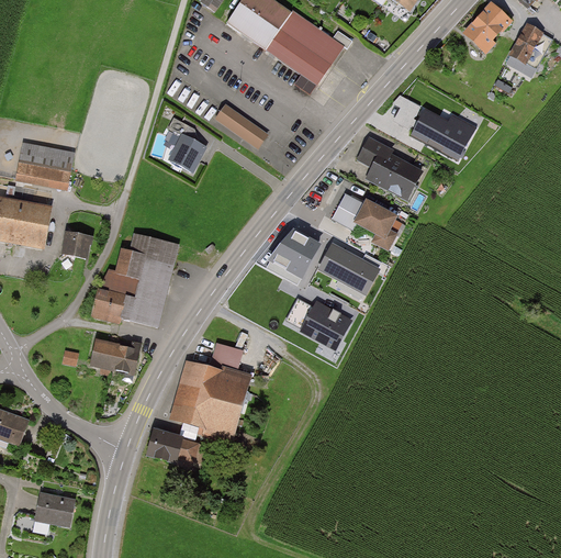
[(343,47),(272,0),(240,0),(228,20),(318,82),(343,47)]
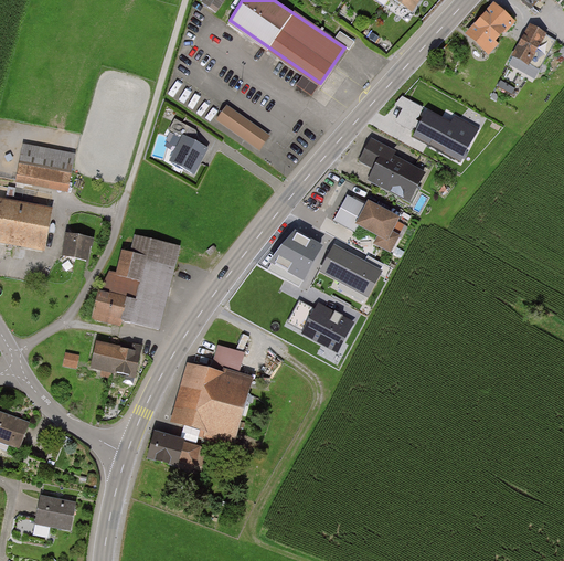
[(400,0),(414,9),(419,0),(400,0)]
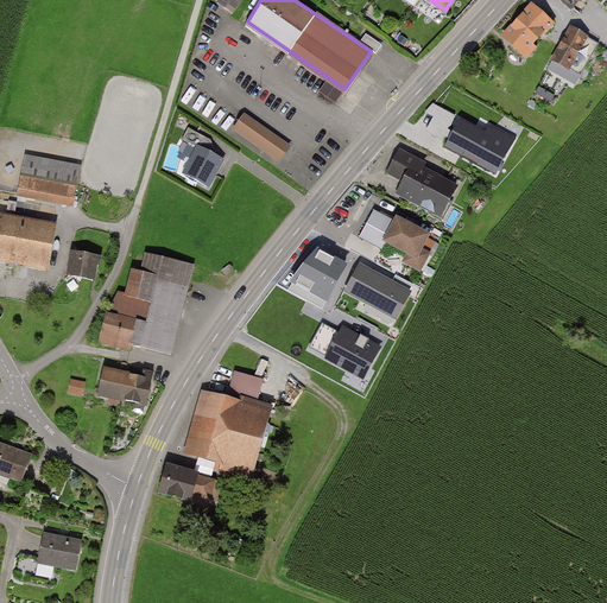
[(554,24),(531,4),(501,36),(524,56),(554,24)]
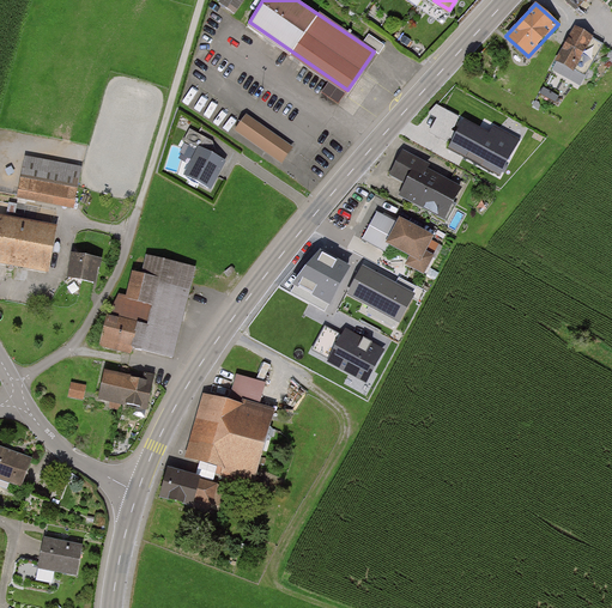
[(591,34),(575,25),(557,59),(574,67),(591,34)]
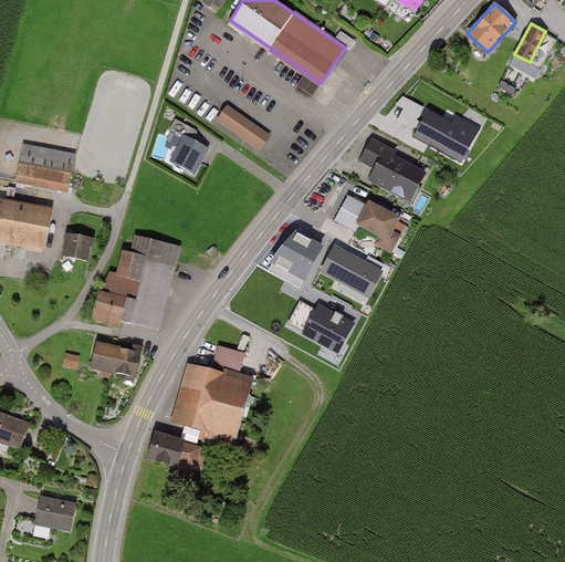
[(354,34),(341,28),(335,37),(348,44),(354,34)]
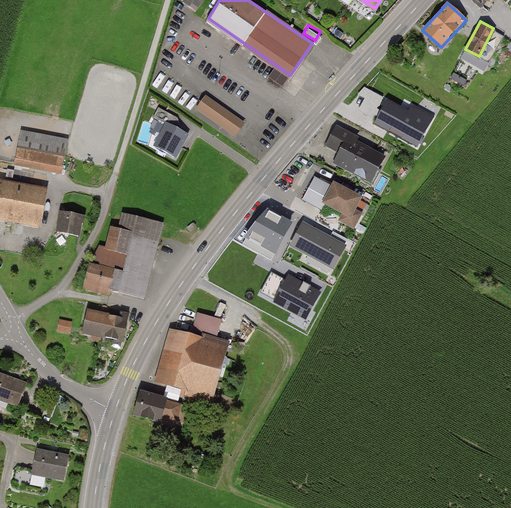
[(382,93),(368,86),(358,107),(372,114),(382,93)]
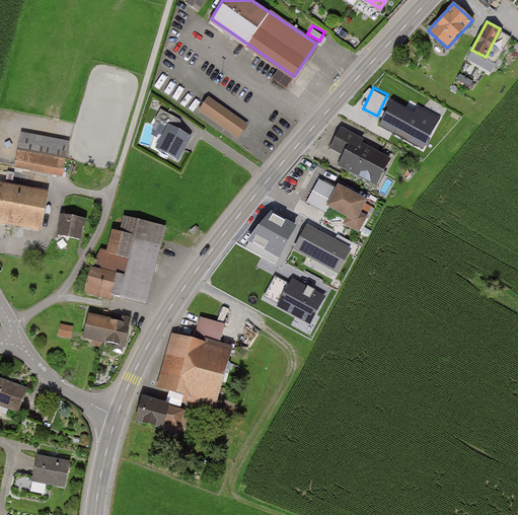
[(245,122),(208,95),(200,107),(236,134),(245,122)]
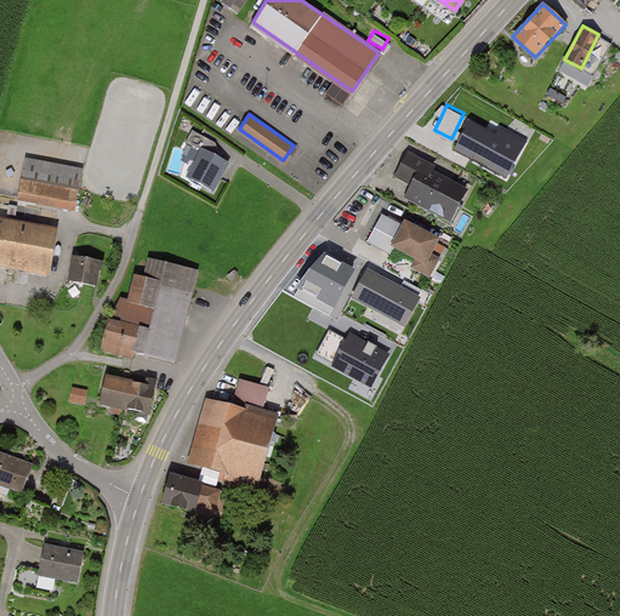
[(506,174),(525,138),(499,123),(495,130),(470,115),(453,144),(506,174)]
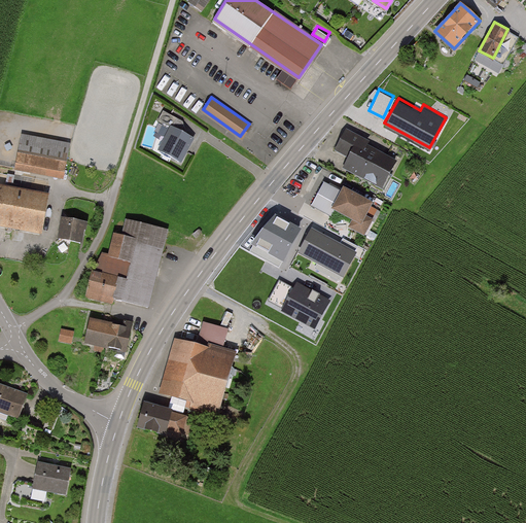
[(195,136),(170,123),(156,148),(181,161),(195,136)]
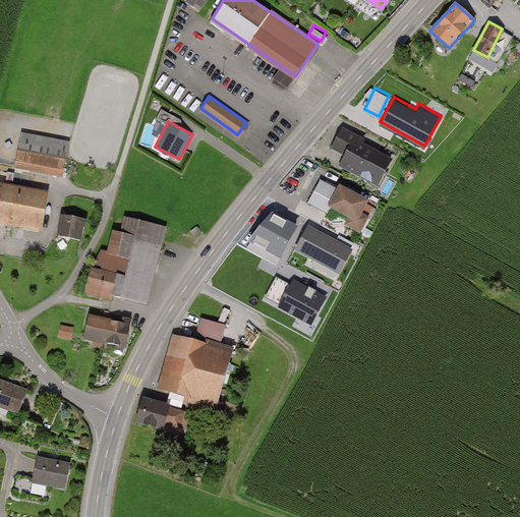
[(344,154),(340,163),(376,183),(390,159),(341,130),(332,147),(344,154)]
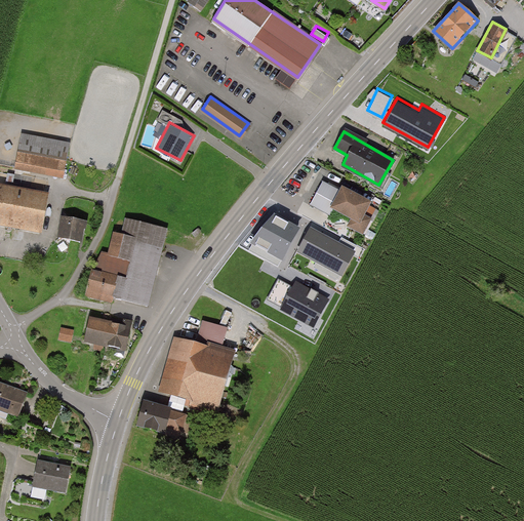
[(69,141),(21,132),(14,165),(63,174),(69,141)]
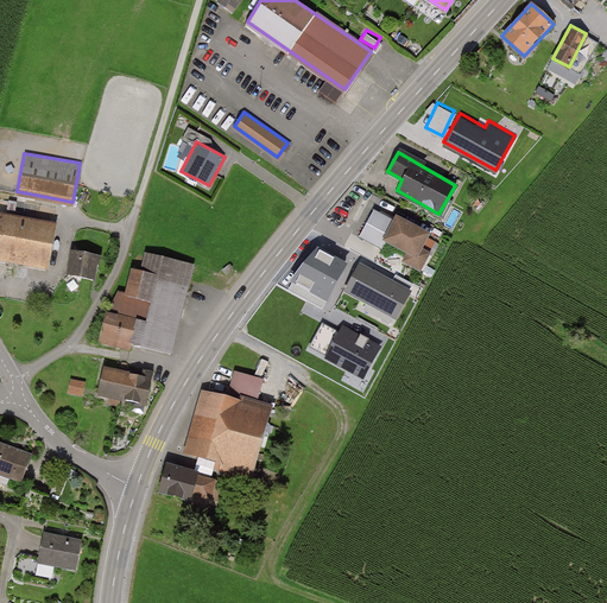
[(422,232),(375,205),(360,233),(406,259),(422,232)]
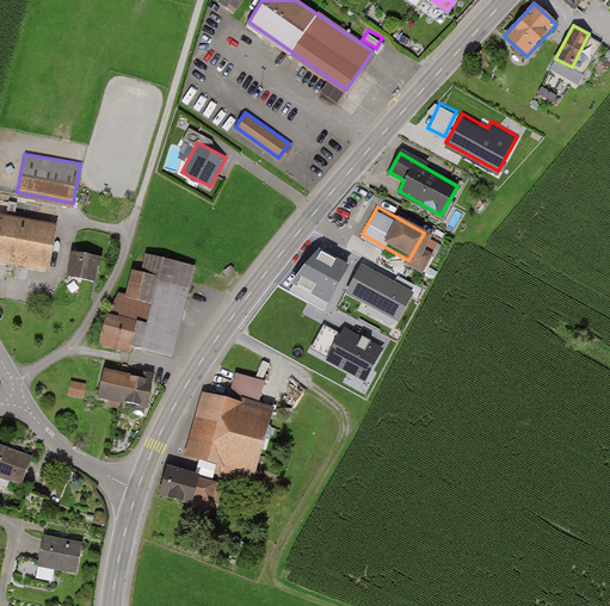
[(56,223),(0,212),(0,259),(49,269),(56,223)]
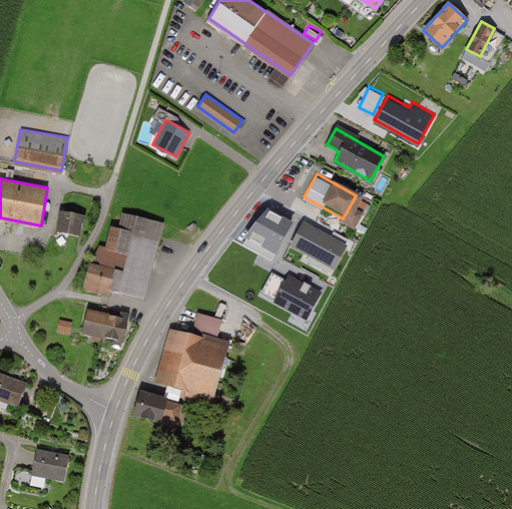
[(274,250),(292,217),(268,205),(243,232),(274,250)]
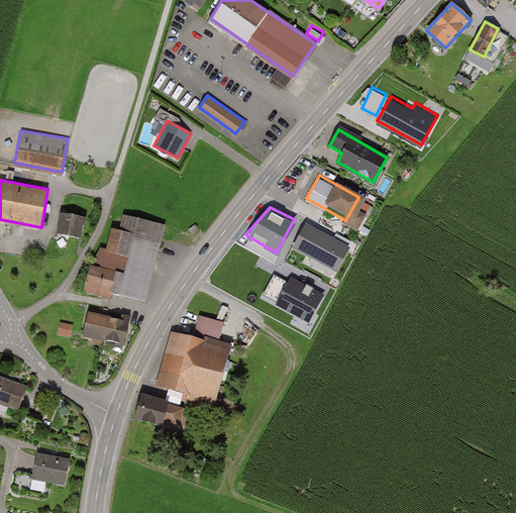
[(82,216),(61,212),(57,233),(78,237),(82,216)]
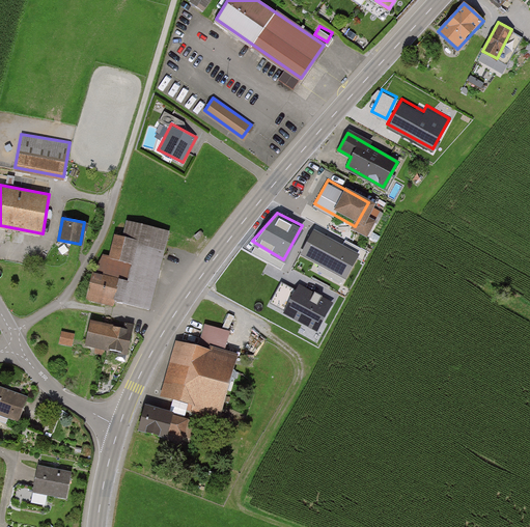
[(168,229),(127,221),(123,237),(114,234),(106,275),(94,272),(89,296),(151,308),(168,229)]
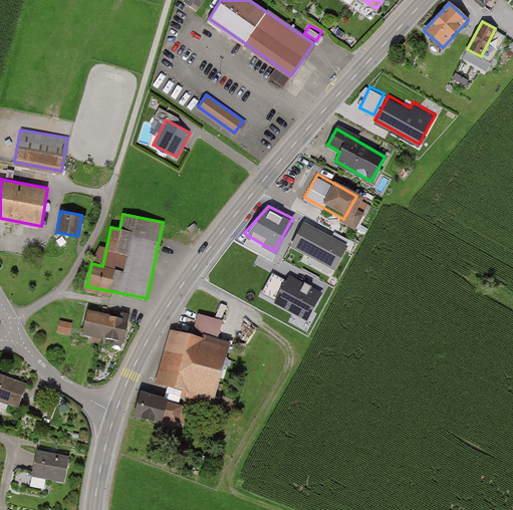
[(348,244),(303,219),(290,242),(335,267),(348,244)]
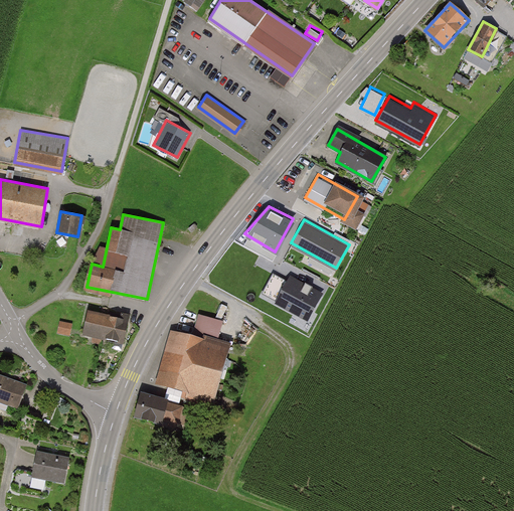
[(322,290),(288,272),(277,293),(311,311),(322,290)]
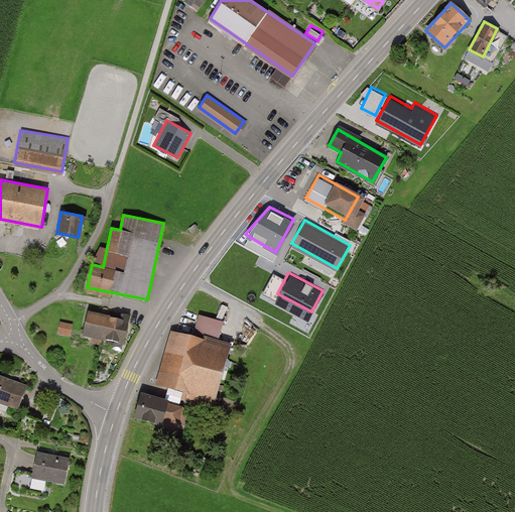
[(128,320),(86,310),(81,335),(123,344),(128,320)]
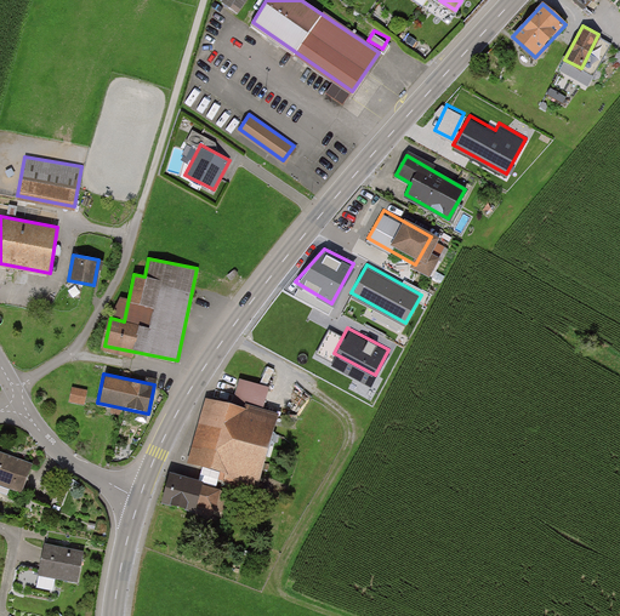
[(232,404),(205,397),(185,469),(257,489),(278,417),(259,412),(266,385),(239,377),(232,404)]
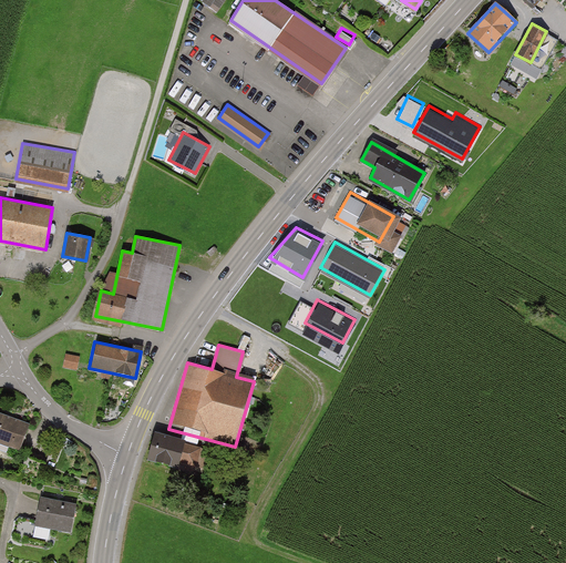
[(81,355),(68,352),(64,366),(78,368),(81,355)]
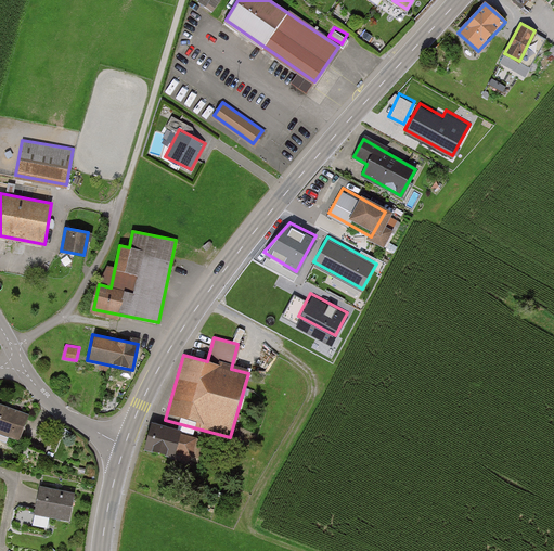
[(0,430),(18,438),(28,414),(0,401),(0,430)]
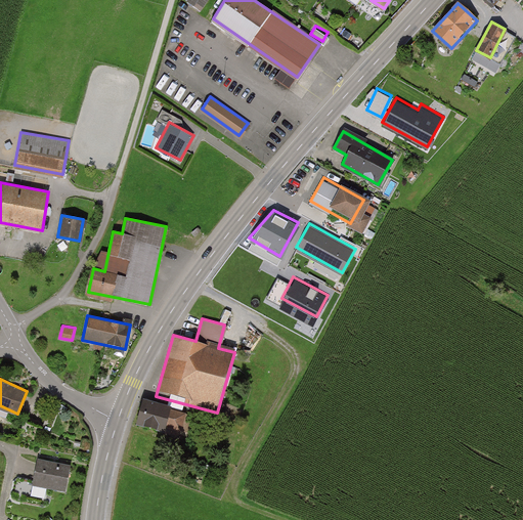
[(187,412),(141,398),(134,422),(180,435),(187,412)]
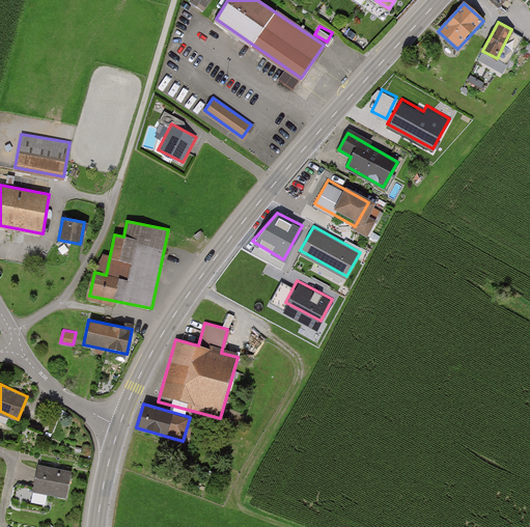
[(73,471),(37,464),(32,490),(67,496),(73,471)]
